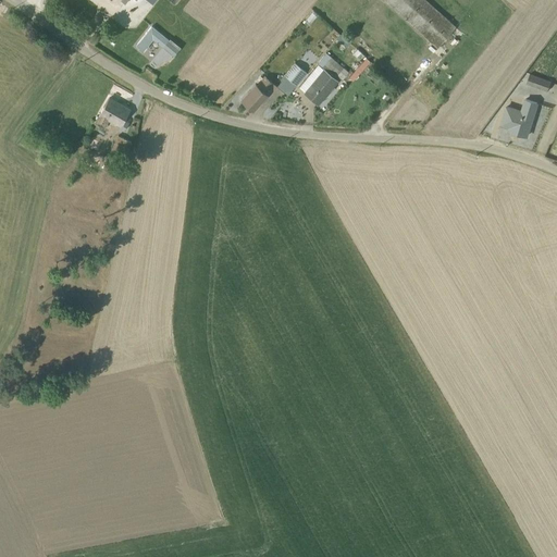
[(455,24),(428,0),(385,0),(435,45),(455,24)]
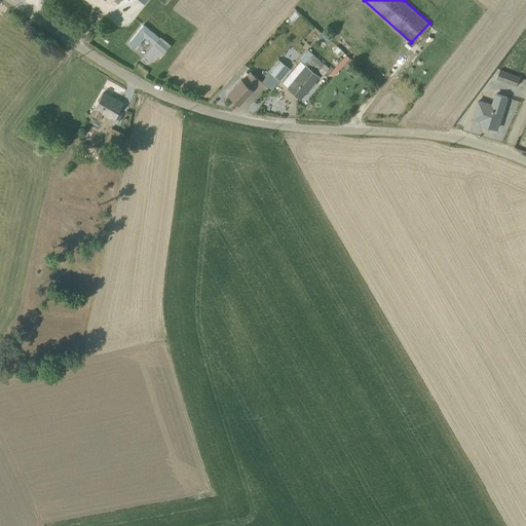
[(128,41),(129,42),(130,43),(134,46),(136,45),(138,42),(143,35),(152,43),(157,36),(142,24),(128,41)]
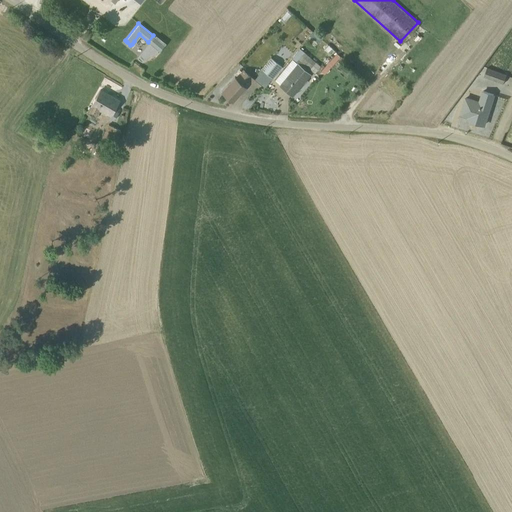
[(313,71),(319,64),(297,46),(289,55),(296,61),(279,83),(291,93),(311,69),(313,71)]
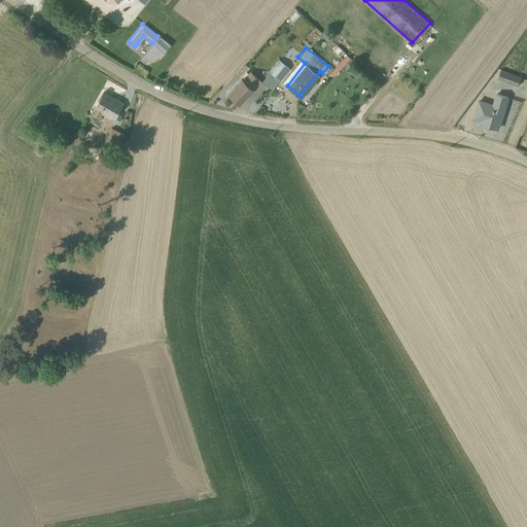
[(144,61),(155,58),(153,50),(142,54),(144,61)]
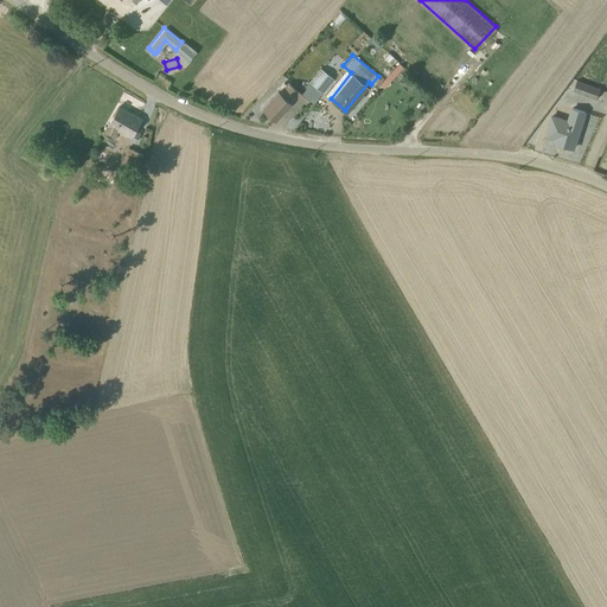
[(385,84),(406,63),(401,58),(381,80),(385,84)]
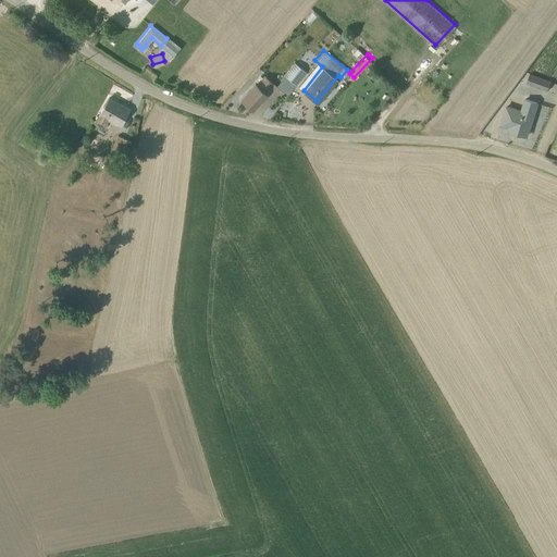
[(306,71),(294,60),(283,73),(295,84),(306,71)]
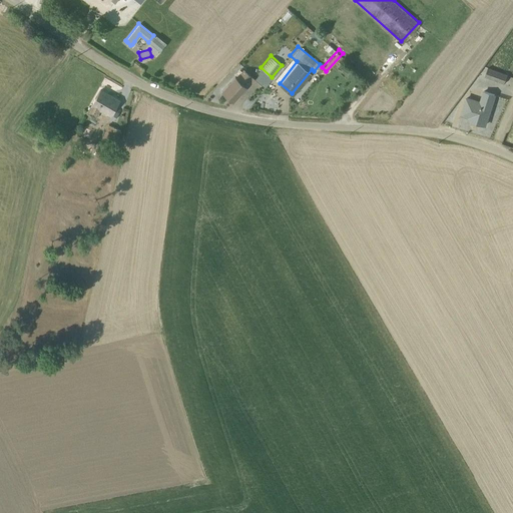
[(507,73),(488,66),(485,74),(504,81),(507,73)]
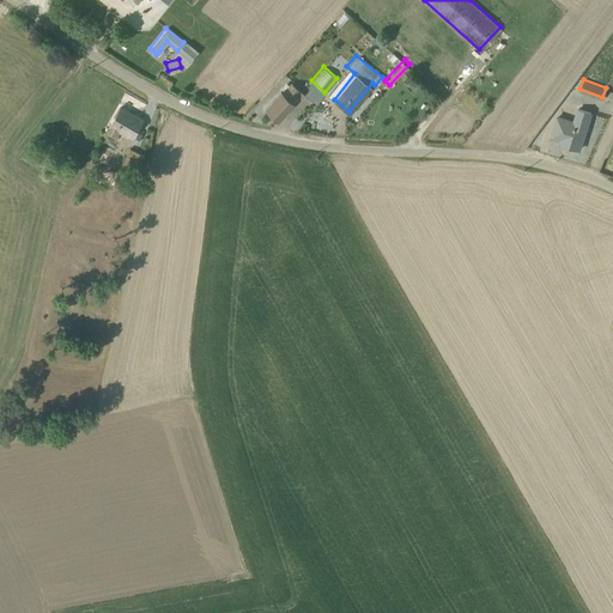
[(286,83),(265,107),(277,117),(291,102),(295,104),(304,93),(290,80),(287,83),(286,83)]
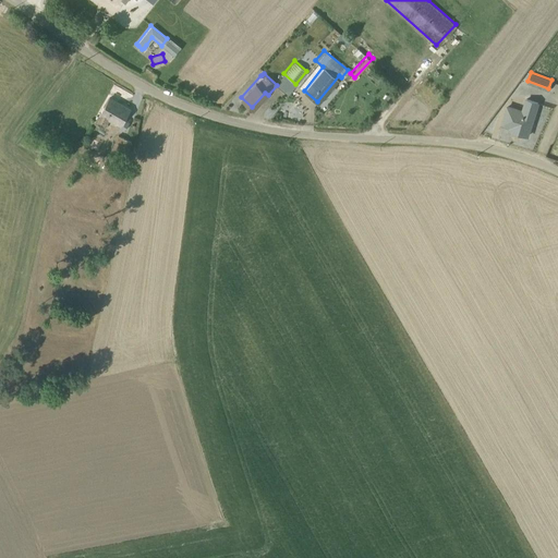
[(528,134),(538,100),(525,96),(521,107),(508,102),(501,122),(510,125),(510,128),(528,134)]
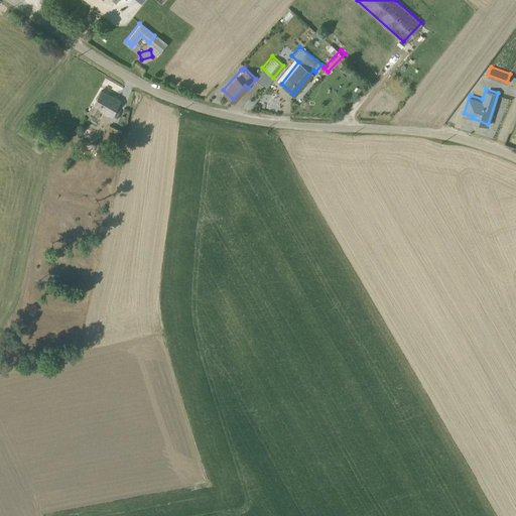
[(101,90),(87,114),(96,118),(100,111),(110,116),(119,100),(101,90)]
